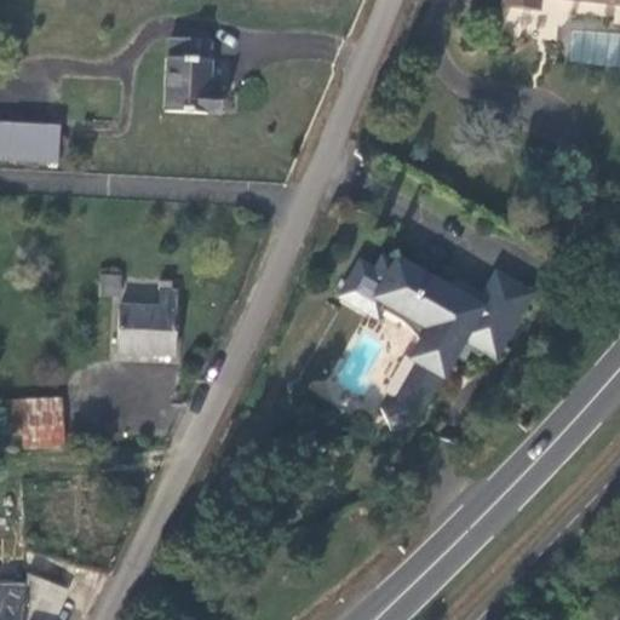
[(567,0),(541,0),(541,9),(572,12),(573,1),(567,0)]
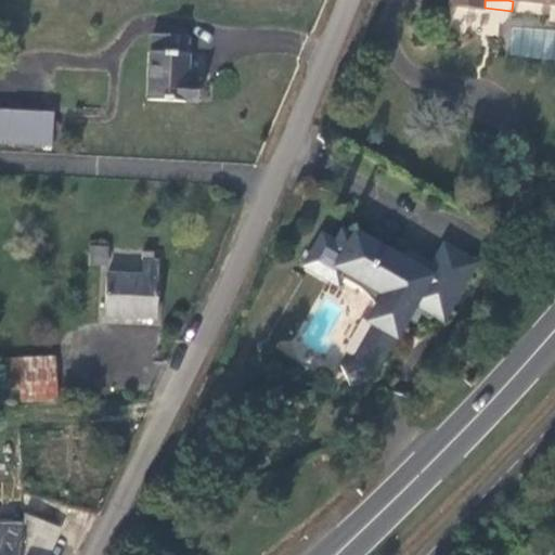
[(152,34),(151,51),(150,51),(146,100),(197,102),(198,80),(188,80),(189,53),(186,53),(188,36),(152,34)]
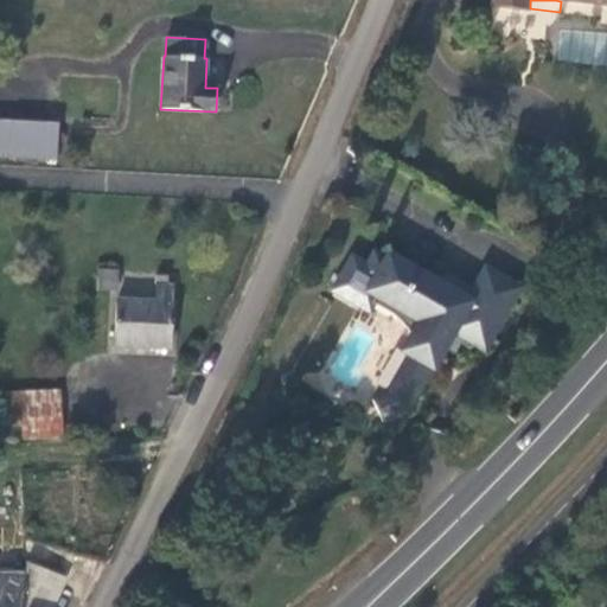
[(0,120),(0,155),(57,159),(58,123),(0,120)]
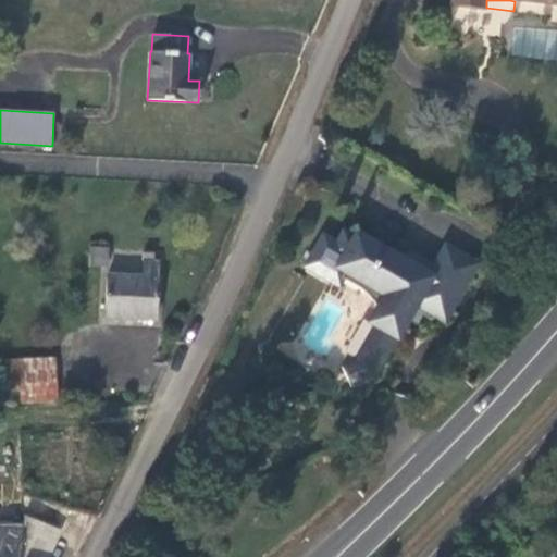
[(373,301),(374,302),(376,304),(380,305),(370,322),(378,326),(358,361),(343,367),(351,387),(373,378),(396,337),(397,337),(407,320),(417,304),(428,310),(445,320),(477,264),(445,247),(429,276),(417,269),(413,254),(398,258),(357,235),(355,239),(344,234),(337,246),(324,238),(308,267),(338,283),(342,279),(360,289),(362,291),(363,291),(364,292),(366,293),(366,294),(367,295),(368,297),(370,298),(371,299),(373,301)]
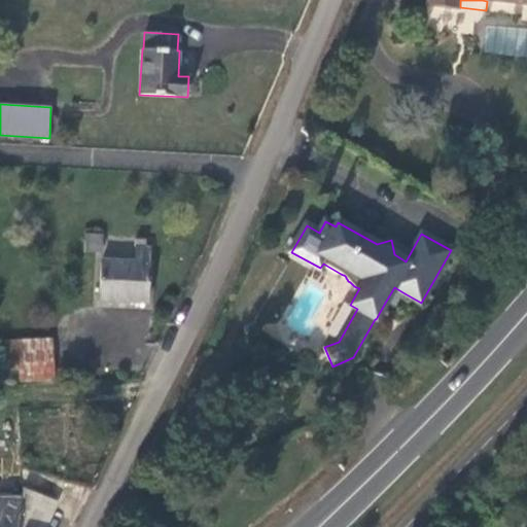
[(85,251),(103,252),(104,235),(86,234),(85,251)]
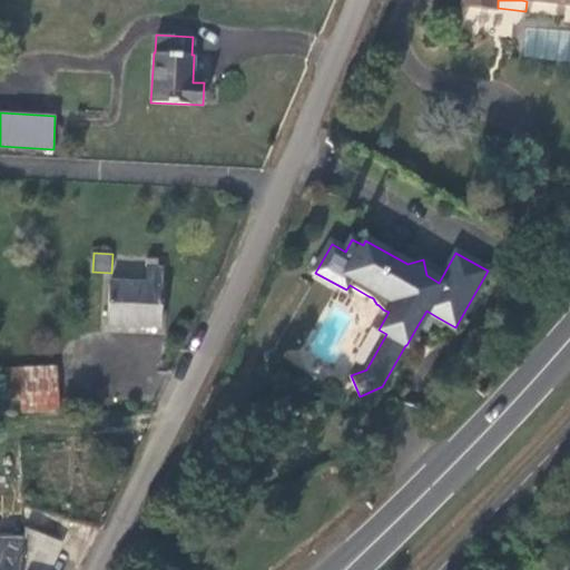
[(147,266),(146,284),(110,282),(108,324),(159,327),(163,267),(157,267),(158,259),(147,259),(147,266)]
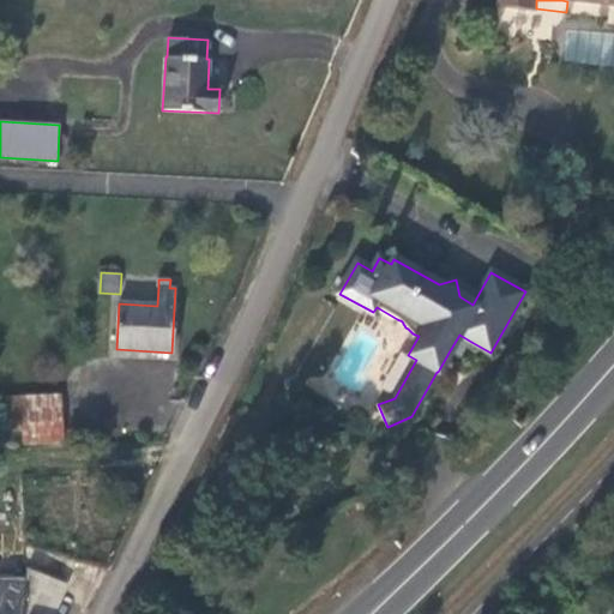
[(64,441),(61,395),(1,397),(2,426),(24,425),(24,444),(64,441)]
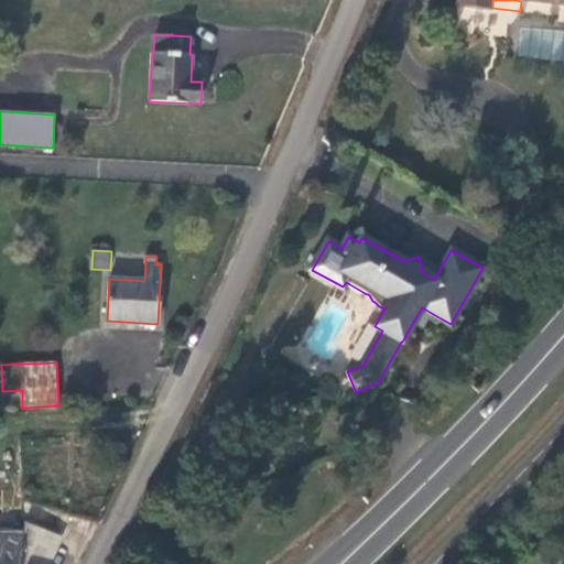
[(75,539),(85,543),(93,523),(83,519),(75,539)]
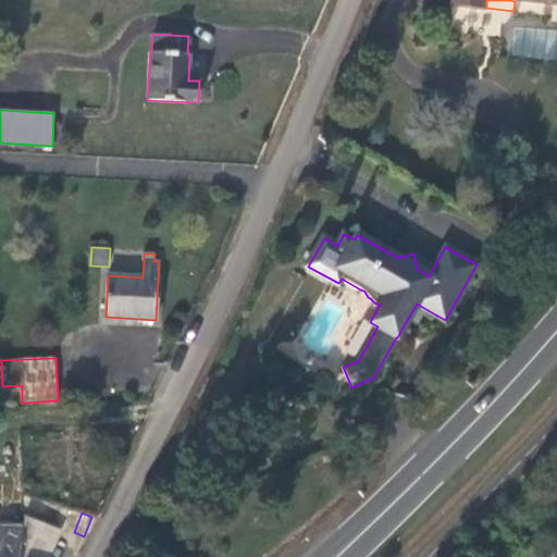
[(48,556),(60,531),(24,517),(24,543),(22,556),(48,556)]
